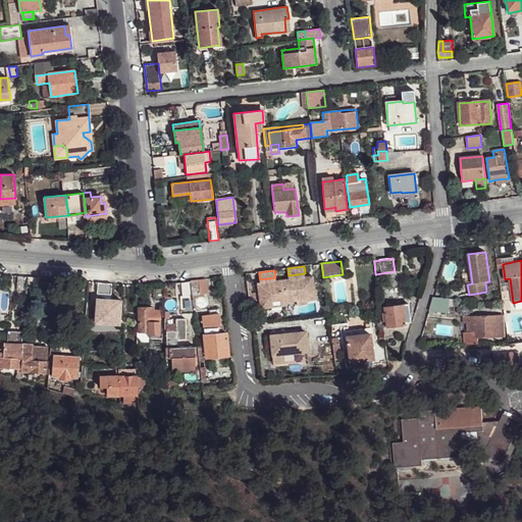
[(312,275),(283,279),(286,301),(297,300),(308,298),(307,296),(315,295),(312,275)]
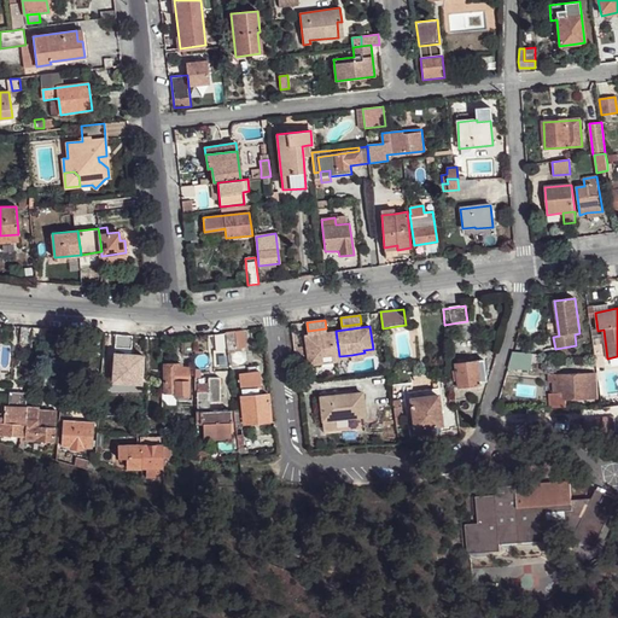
[(21,327),(19,347),(30,348),(31,328),(21,327)]
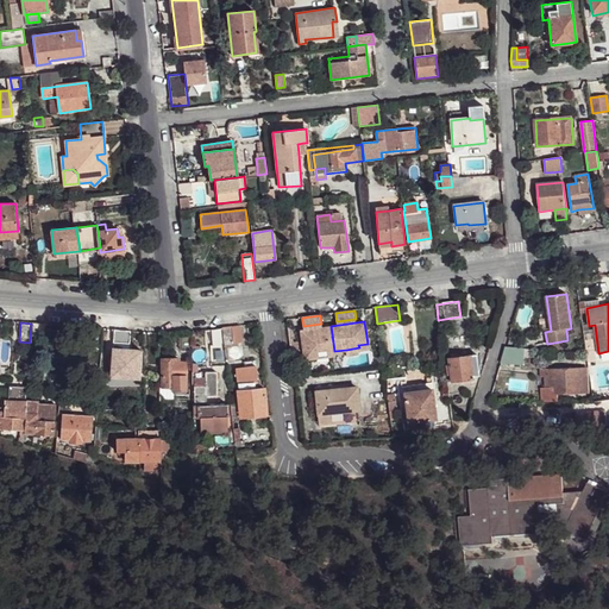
[(43,344),(44,324),(32,324),(31,343),(43,344)]
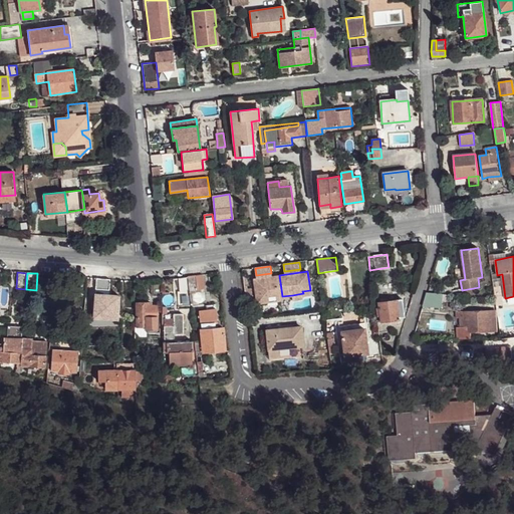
[(196,275),(197,290),(204,289),(202,274),(196,275)]
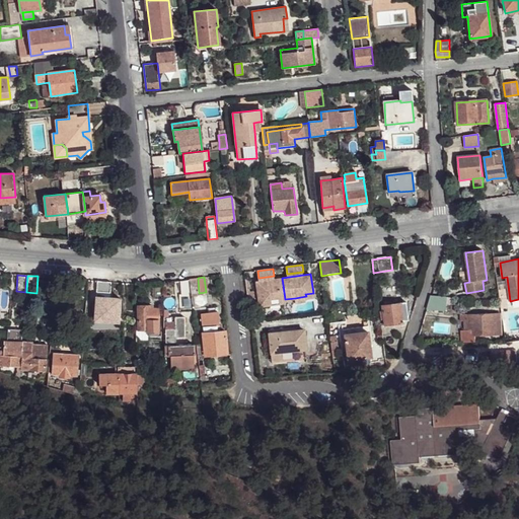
[(189,280),(191,294),(199,293),(198,278),(189,280)]
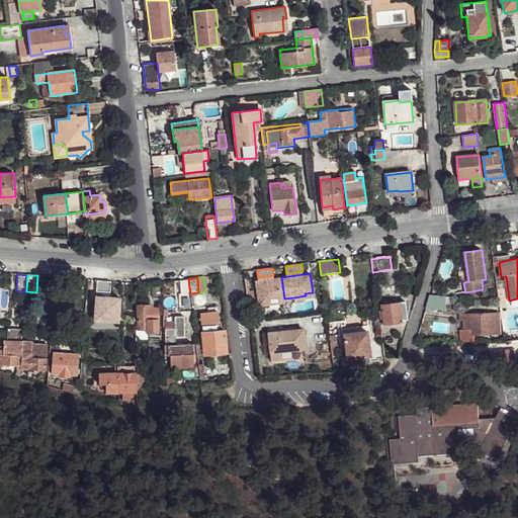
[(279,277),(256,280),(259,300),(281,297),(279,277)]
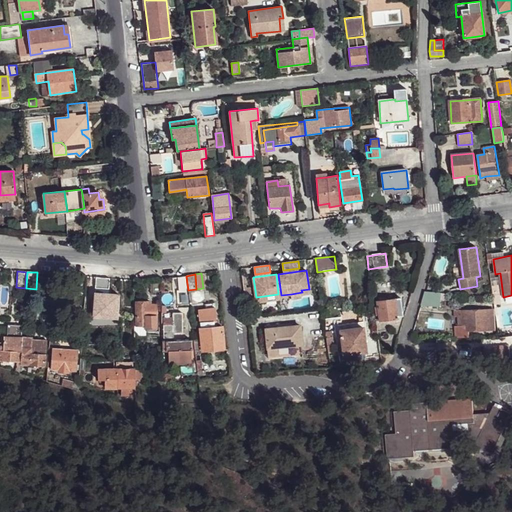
[(177,290),(177,305),(189,304),(188,290),(186,276),(177,277),(179,290),(177,290)]
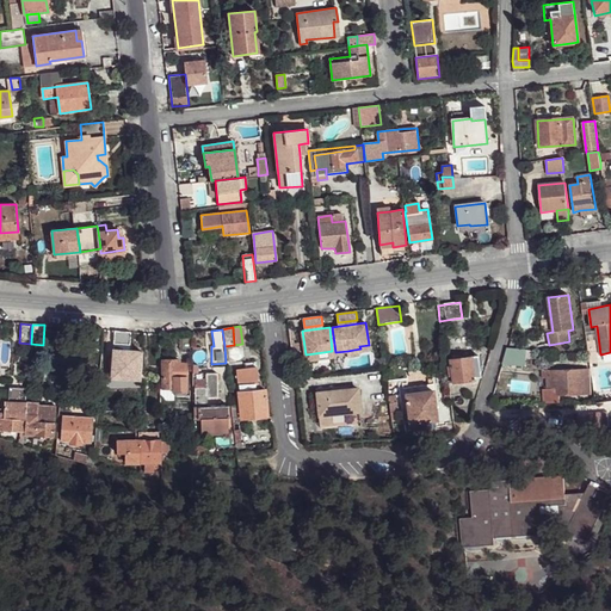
[(118,331),(117,343),(130,344),(131,332),(118,331)]
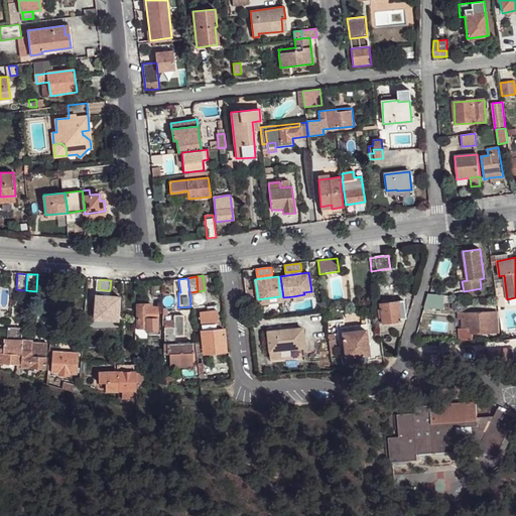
[(96,294),(94,319),(118,320),(120,296),(110,295),(99,294),(96,294)]
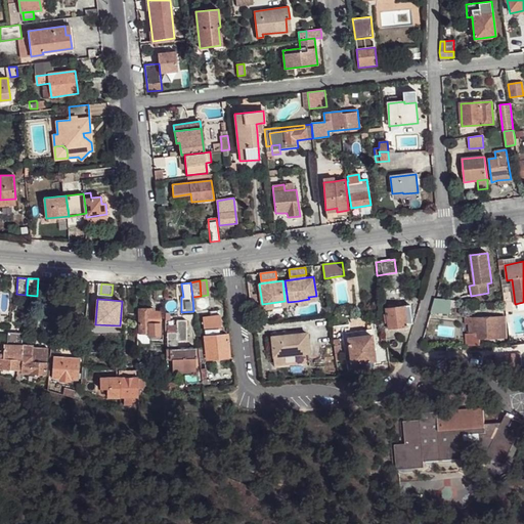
[(435,299),(431,312),(449,314),(450,300),(435,299)]
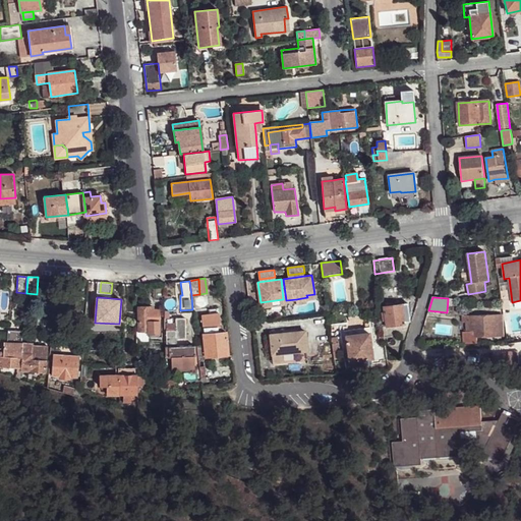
[(385,321),(386,327),(403,325),(403,322),(410,322),(407,303),(384,306),(384,311),(381,312),(383,321),(385,321)]
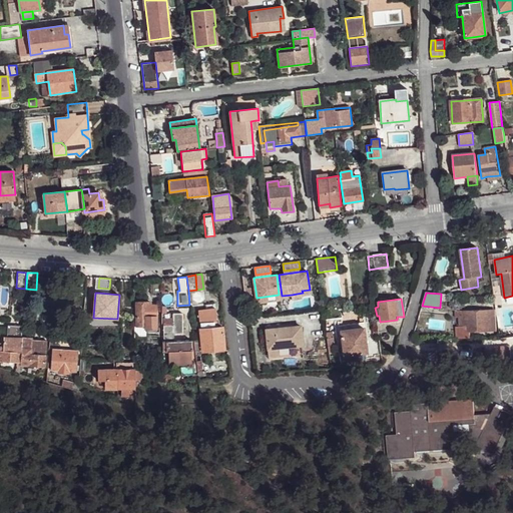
[(135,302),(136,326),(145,326),(145,329),(157,329),(156,305),(150,305),(150,302),(135,302)]
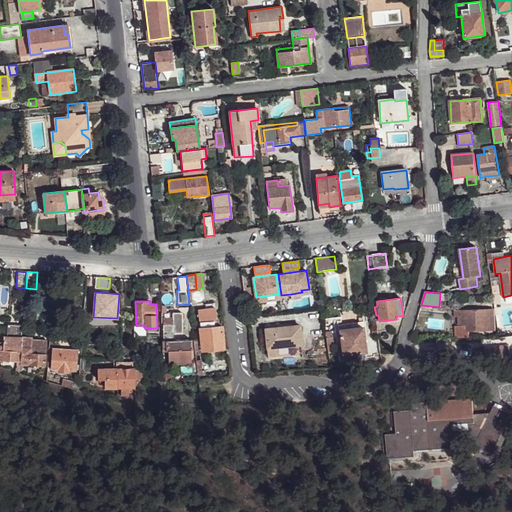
[(199,328),(202,351),(224,349),(221,326),(214,327),(214,325),(216,322),(214,308),(197,310),(199,328)]
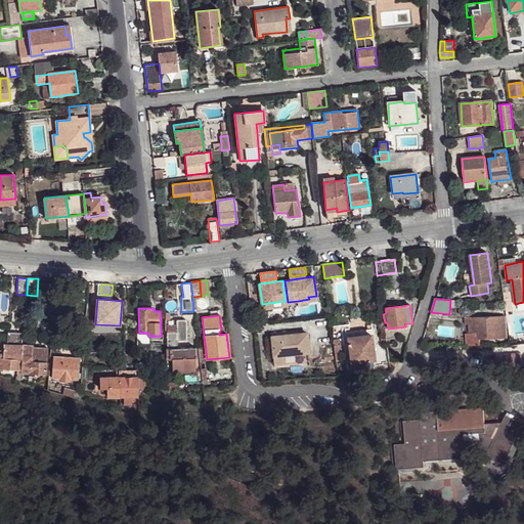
[(480,346),(480,339),(507,338),(505,317),(472,318),(473,323),(469,323),(469,335),(467,335),(467,346),(480,346)]
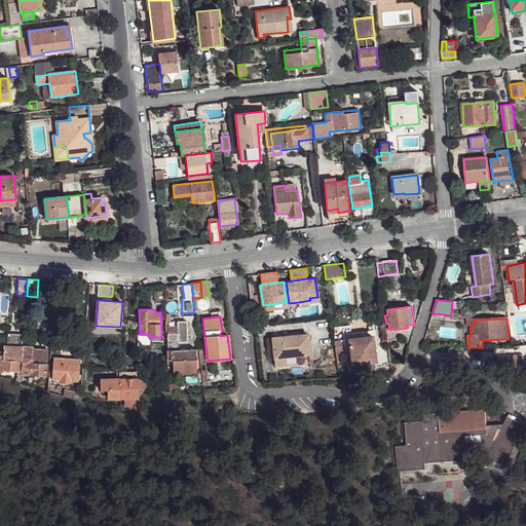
[(173,361),(173,369),(196,368),(196,360),(197,360),(197,348),(178,349),(178,342),(187,341),(187,321),(178,321),(178,327),(178,333),(167,334),(167,350),(167,361),(173,361)]
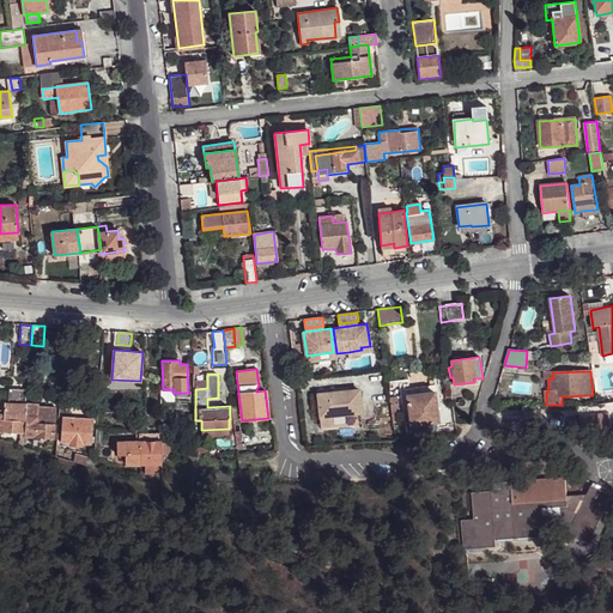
[(407,395),(435,392),(434,386),(406,389),(407,395)]
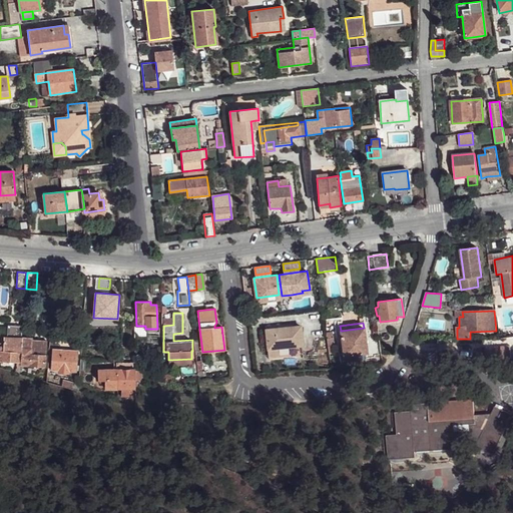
[(0,343),(0,361),(17,362),(16,373),(20,374),(20,372),(20,365),(22,348),(22,344),(22,339),(21,338),(21,327),(7,326),(6,337),(4,337),(3,343),(0,343)]
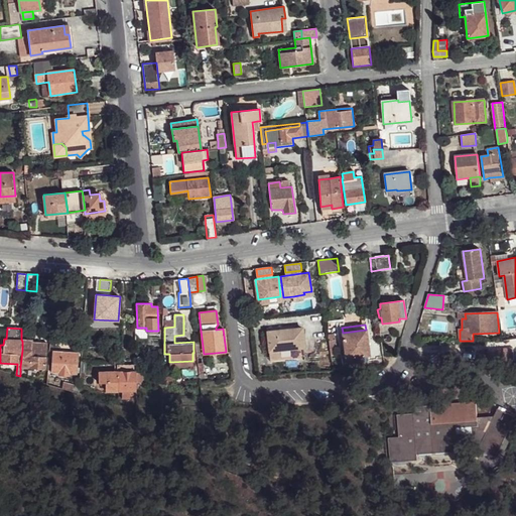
[(304,348),(302,328),(267,332),(269,352),(280,351),(281,359),(281,360),(305,357),(304,348)]
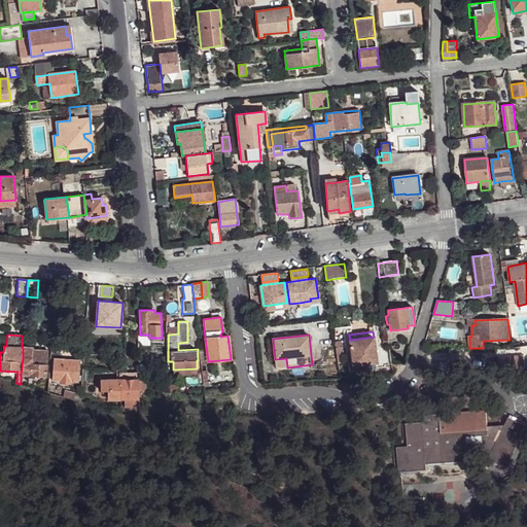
[(350,340),(354,366),(359,365),(376,362),(377,362),(374,337),(350,340)]
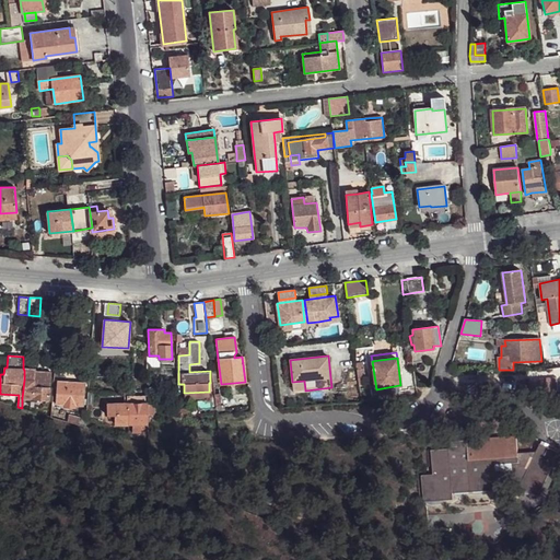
[(24,368),(24,370),(24,375),(24,380),(22,398),(50,400),(50,387),(51,372),(35,371),(35,369),(24,368)]
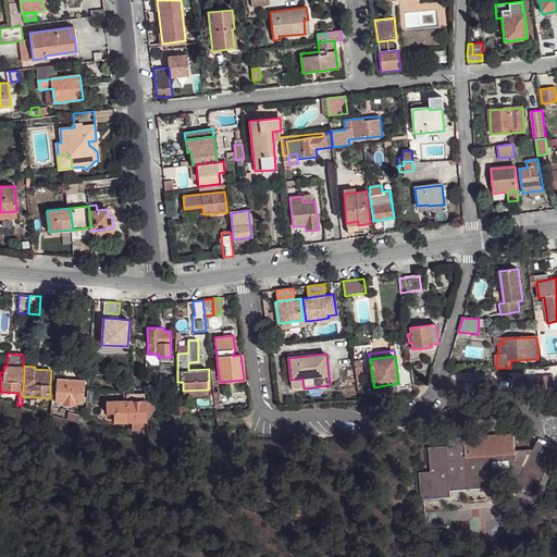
[(224,408),(221,385),(217,385),(214,369),(210,369),(212,386),(214,405),(215,409),(224,408)]
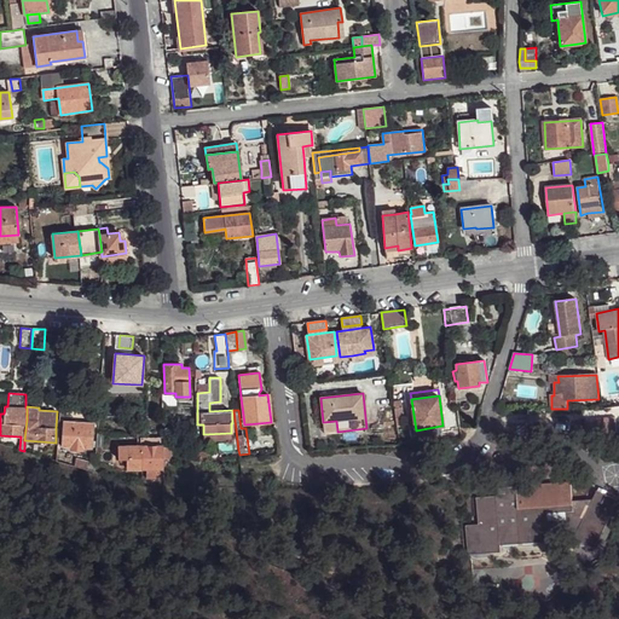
[(63,412),(63,421),(88,423),(88,414),(63,412)]
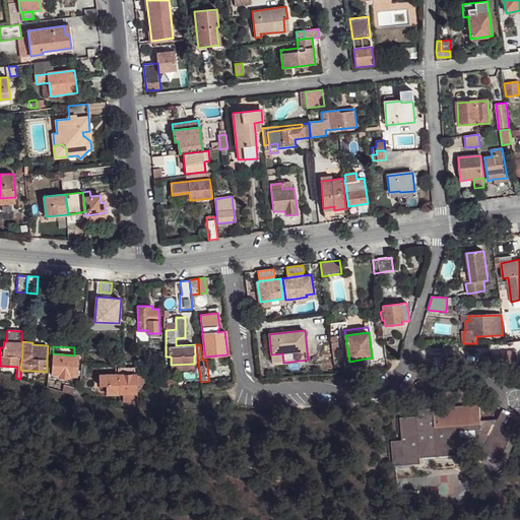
[(53,353),(51,374),(60,375),(60,378),(69,378),(69,376),(78,376),(79,355),(74,355),(53,353)]
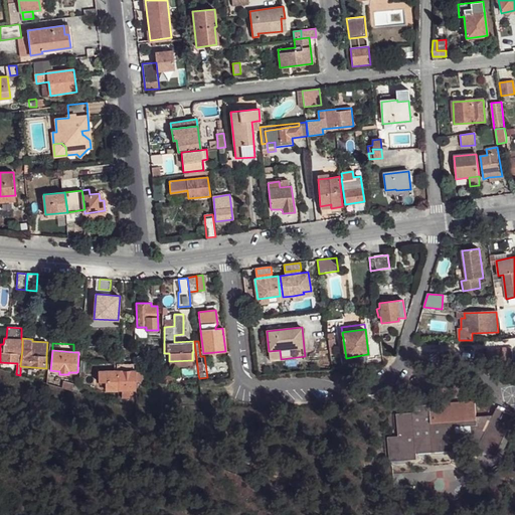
[(269,351),(270,359),(281,358),(280,350),(269,351)]
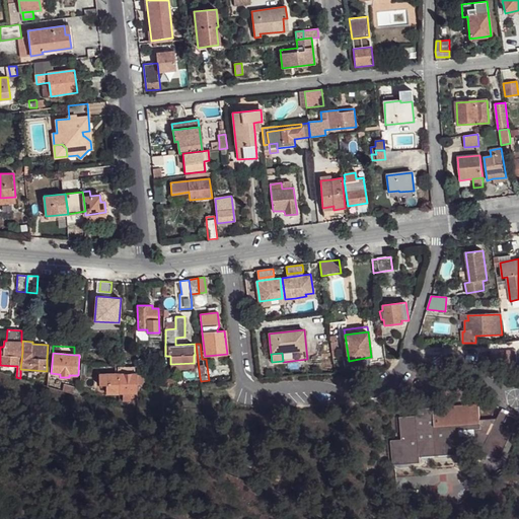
[(106,385),(106,393),(123,393),(123,400),(131,400),(131,393),(137,392),(137,385),(137,375),(137,366),(116,366),(116,374),(99,374),(100,384),(106,385)]
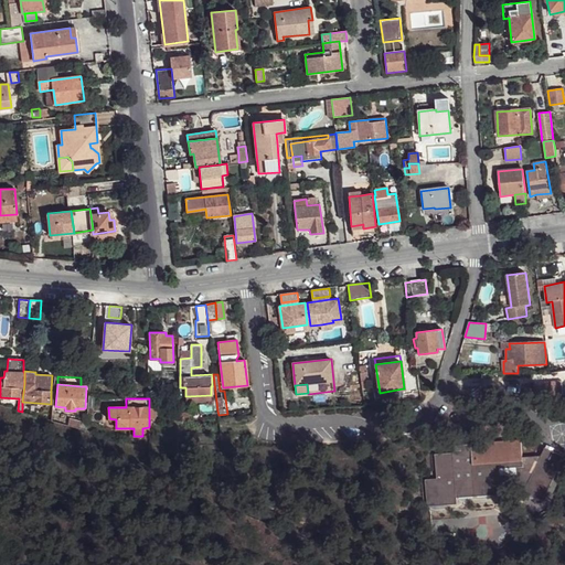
[(180,413),(180,420),(190,419),(188,412),(180,413)]
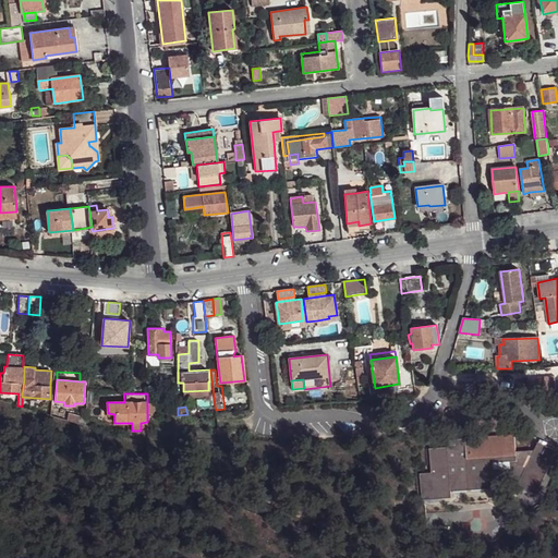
[(69,414),(68,420),(80,424),(81,417),(69,414)]
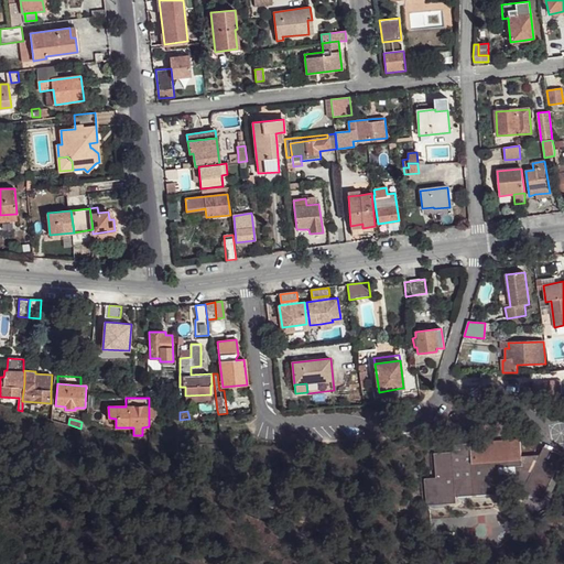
[(424,479),(426,506),(456,503),(456,497),(501,494),(500,487),(499,467),(522,466),(522,458),(520,440),(470,443),(451,445),(452,453),(434,453),(436,478),(424,479)]
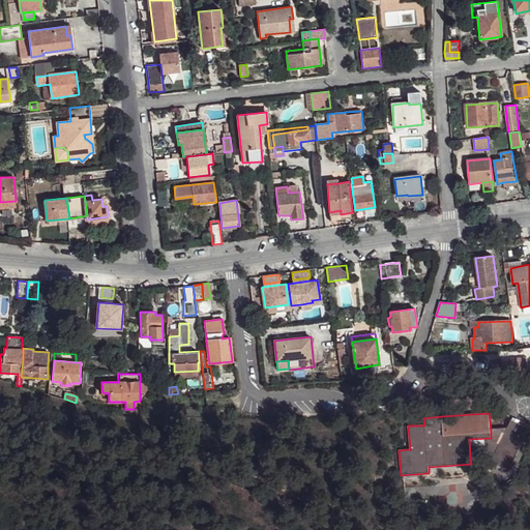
[(491,431),(491,438),(500,442),(503,436),(496,432),(491,431)]
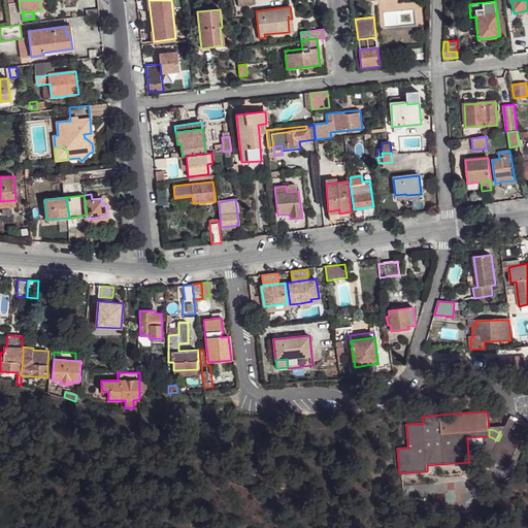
[(467,437),(468,456),(491,455),(498,440),(489,436),(467,437)]
